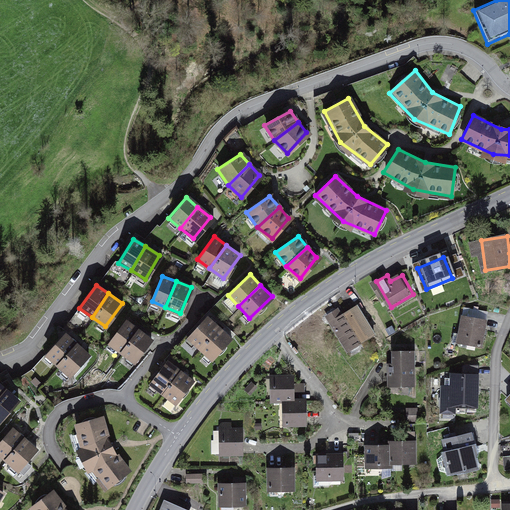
[(339,308),(325,317),(348,352),(376,334),(358,307),(344,315),(339,308)]
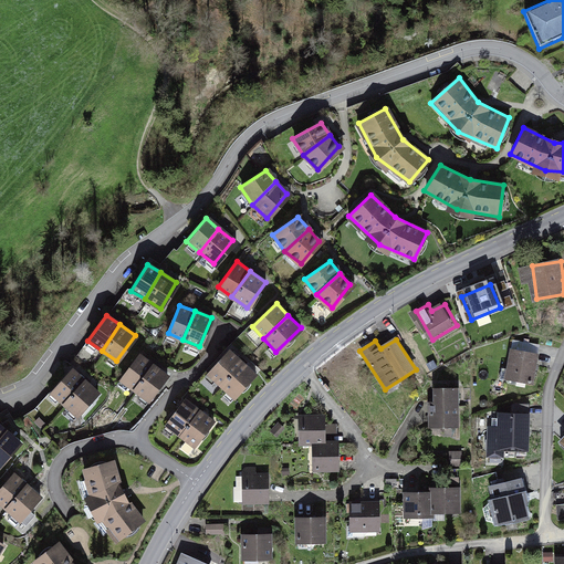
[(511,347),(507,377),(532,380),(536,352),(511,347)]
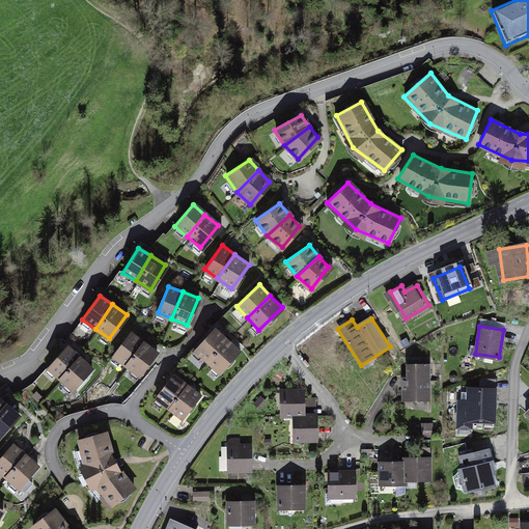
[(214,327),(193,351),(204,361),(225,337),(214,327)]
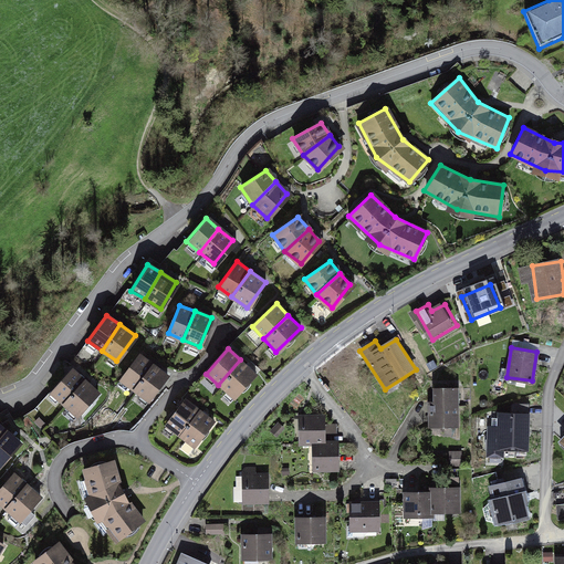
[(138,354),(119,379),(134,389),(152,364),(138,354)]
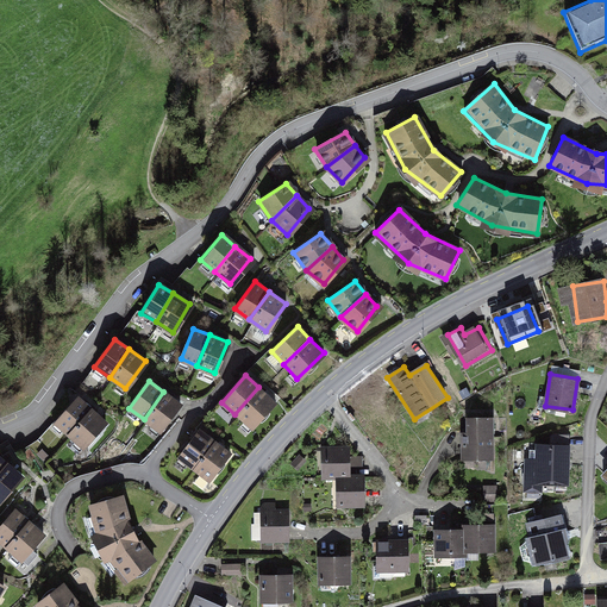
[(274,400),(258,387),(235,414),(249,427),(274,400)]
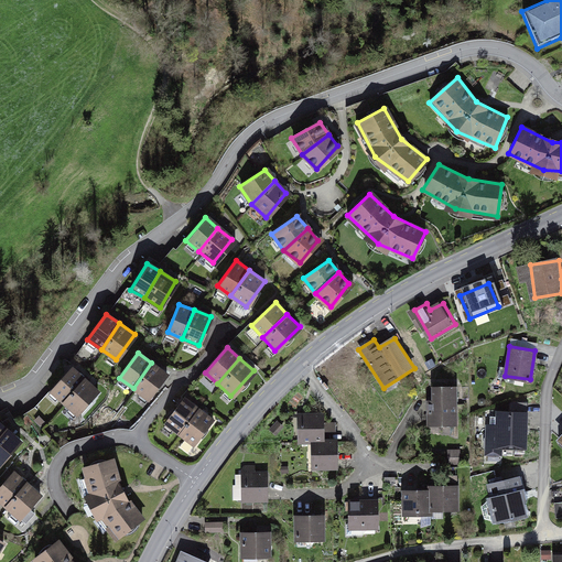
[(166,374),(151,363),(133,388),(148,399),(166,374)]
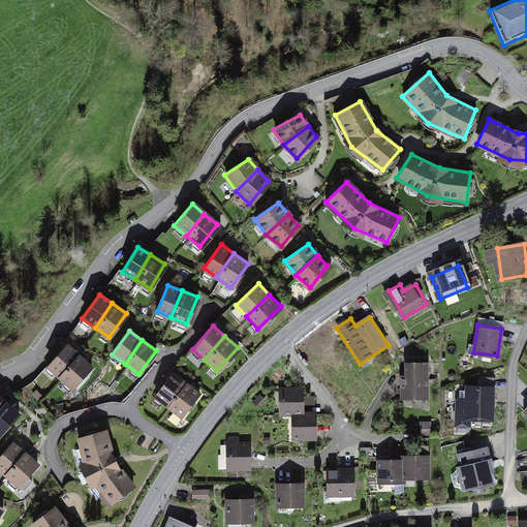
[(63,346),(47,371),(59,379),(75,355),(63,346)]
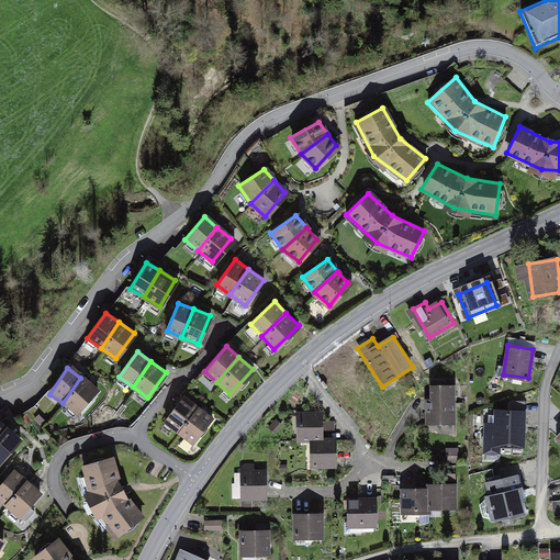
[(96,389),(80,378),(63,403),(77,414),(96,389)]
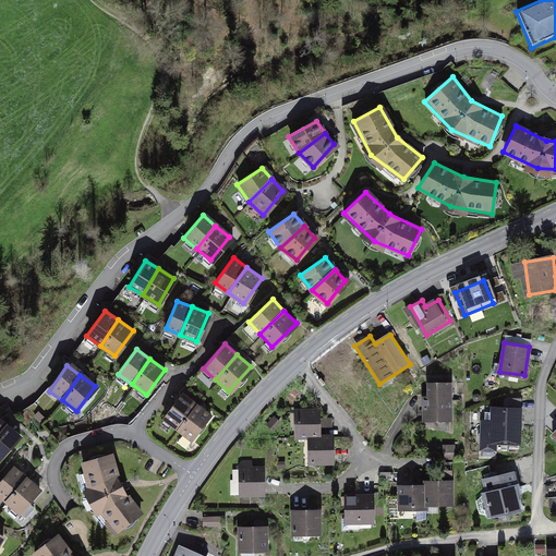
[(452,383),(431,382),(430,419),(451,420),(452,383)]
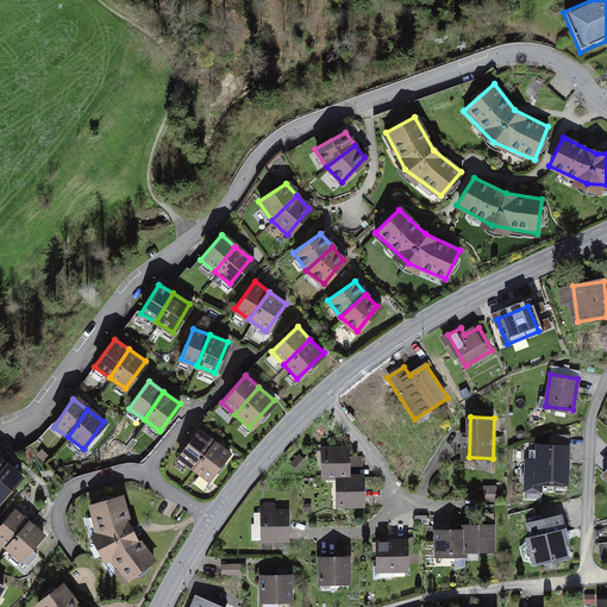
[(198,430),(177,457),(192,468),(212,440),(198,430)]
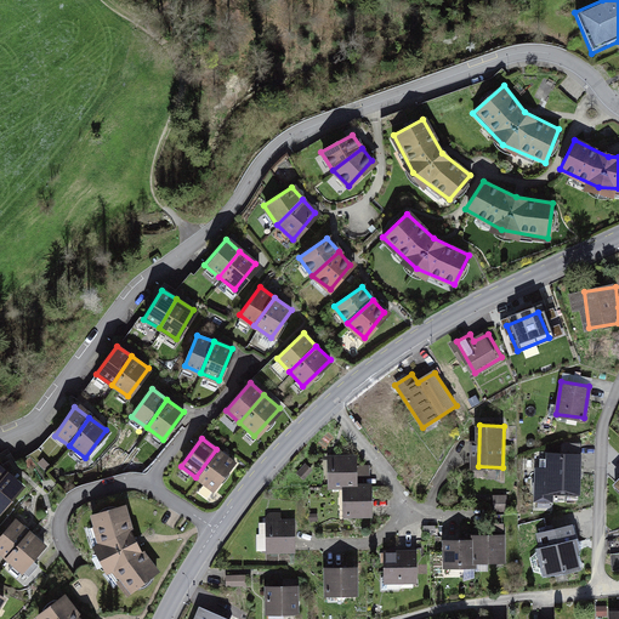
[(233,460),(216,449),(196,477),(213,489),(233,460)]
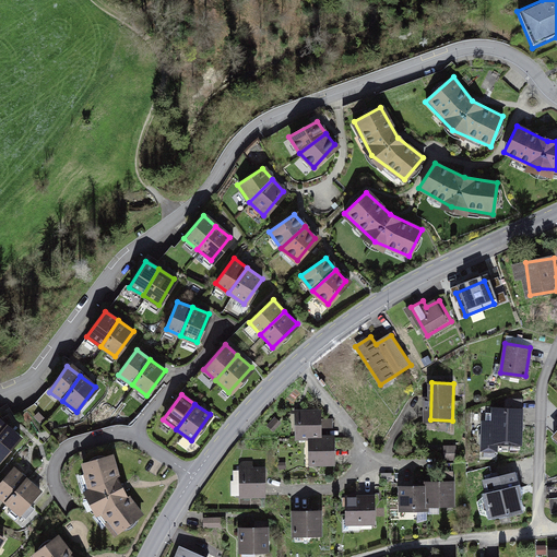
[(484,421),(483,442),(521,443),(522,409),(493,407),(493,421),(484,421)]
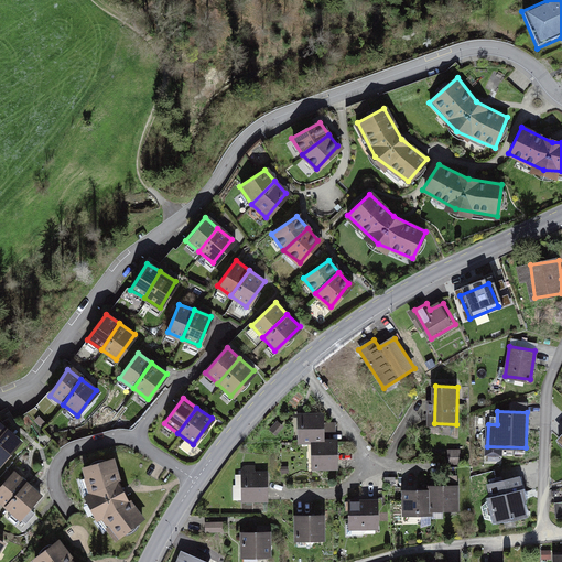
[(327,415),(302,415),(302,442),(316,442),(327,442),(327,415)]
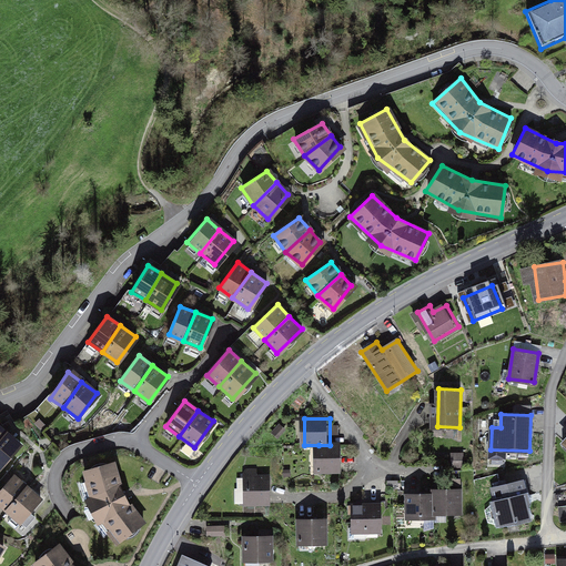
[(19,443),(3,432),(0,436),(0,468),(19,443)]
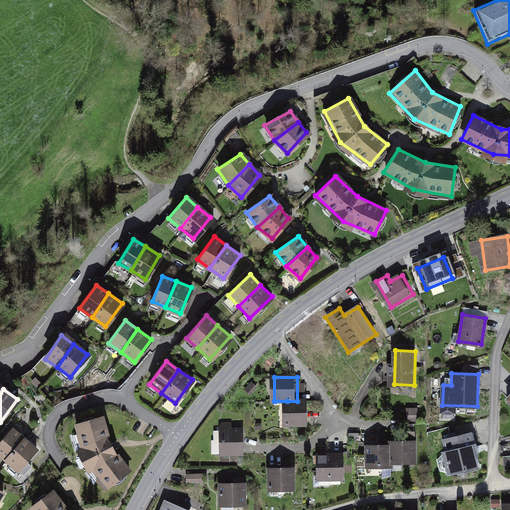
[(297,401),(287,401),(287,424),(310,424),(310,401),(297,401)]
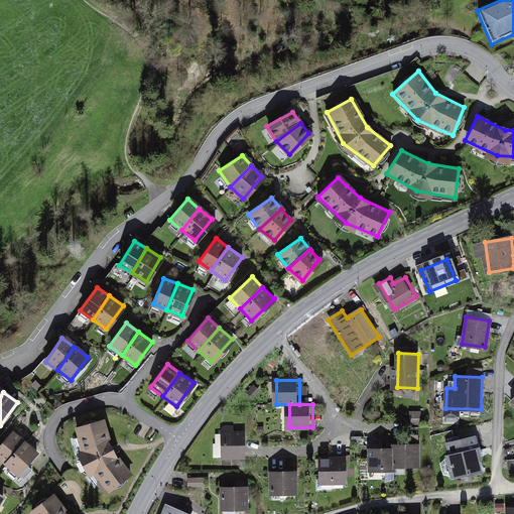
[(109,490),(129,472),(108,448),(102,419),(76,427),(83,464),(109,490)]
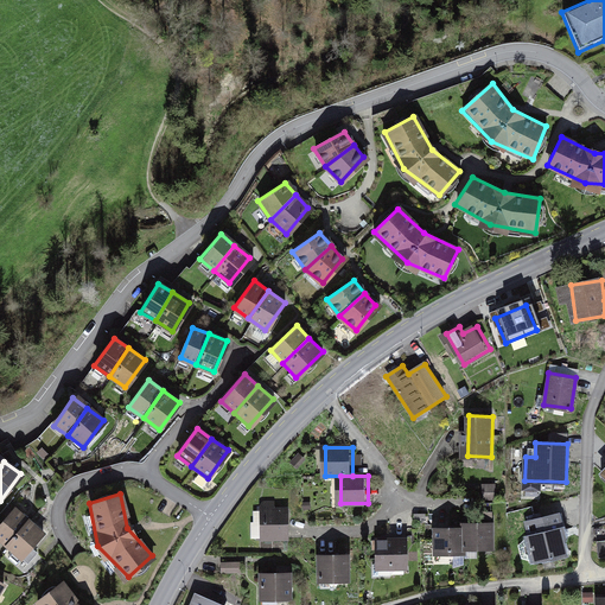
[(13,508),(0,522),(0,540),(6,546),(29,520),(13,508)]
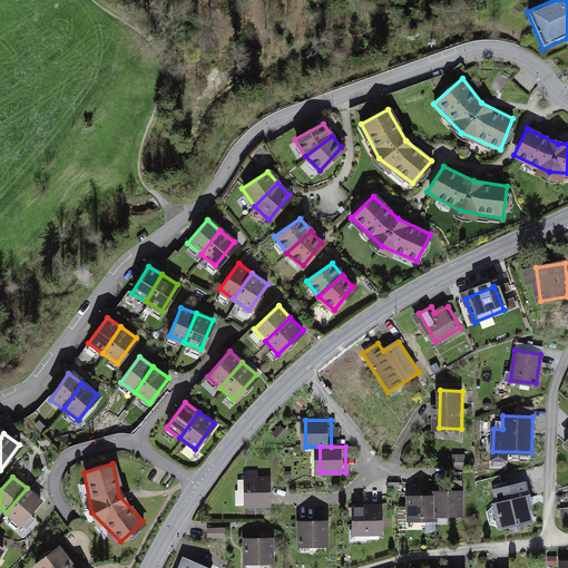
[(248,478),(248,503),(275,503),(275,479),(248,478)]
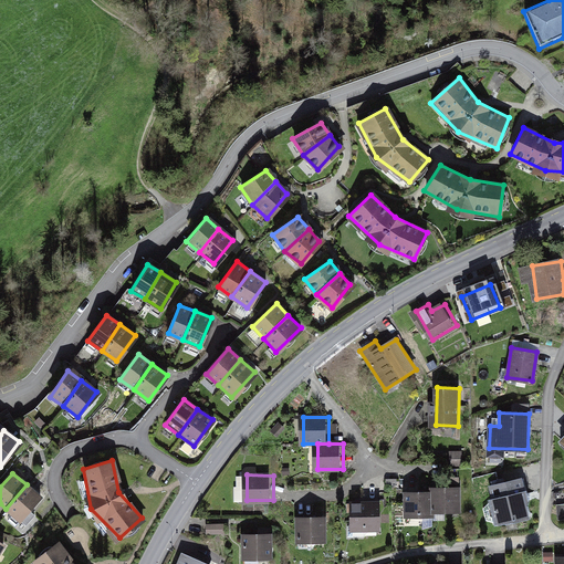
[(492,486),(501,525),(532,519),(523,480),(492,486)]
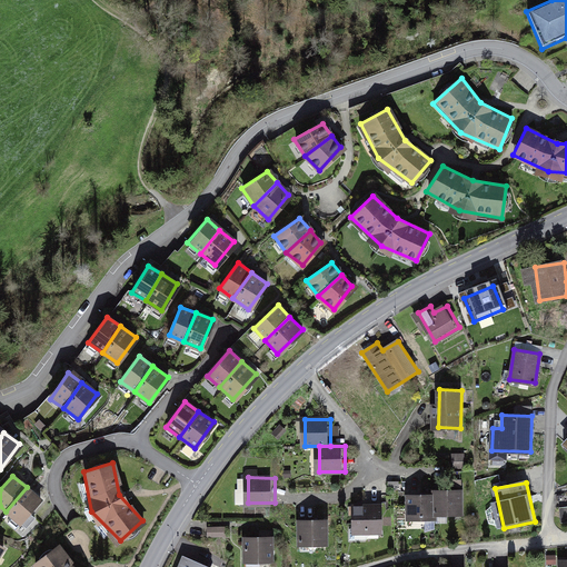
[(39,498),(27,487),(6,511),(18,523),(39,498)]
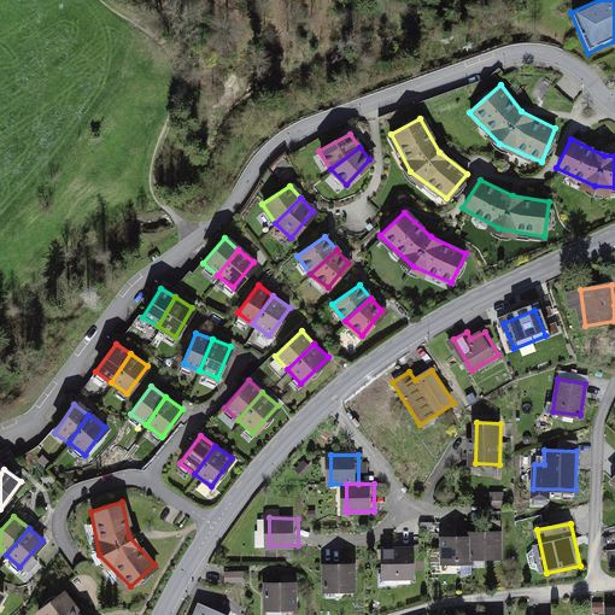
[(470,531),(470,536),(472,557),(501,556),(501,529),(470,531)]
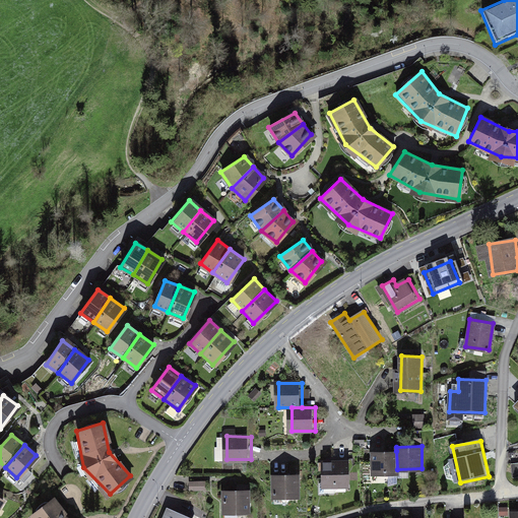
[(372,452),(372,473),(397,472),(397,469),(396,451),(372,452)]
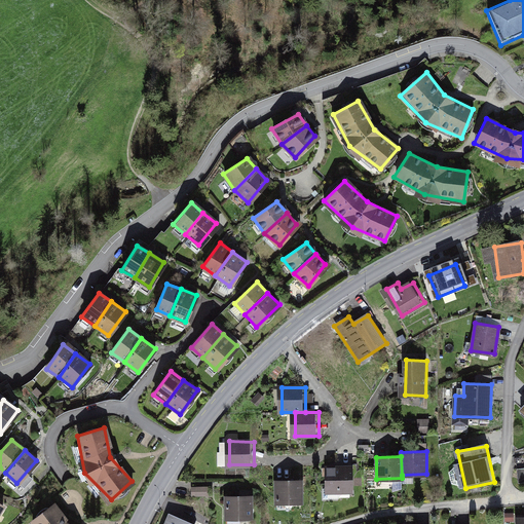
[(324,466),(324,492),(350,492),(350,466),(324,466)]
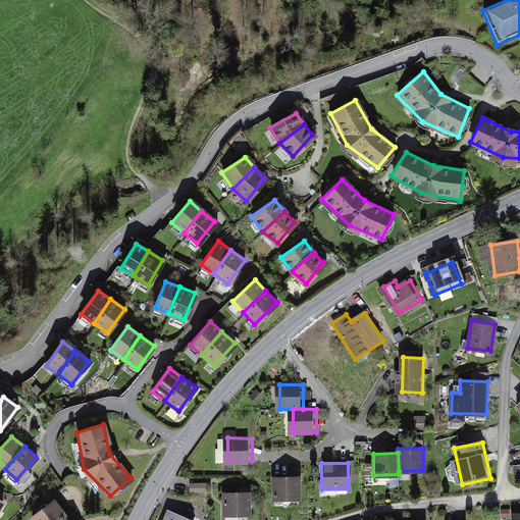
[(273,477),(274,501),(301,500),(301,477),(273,477)]
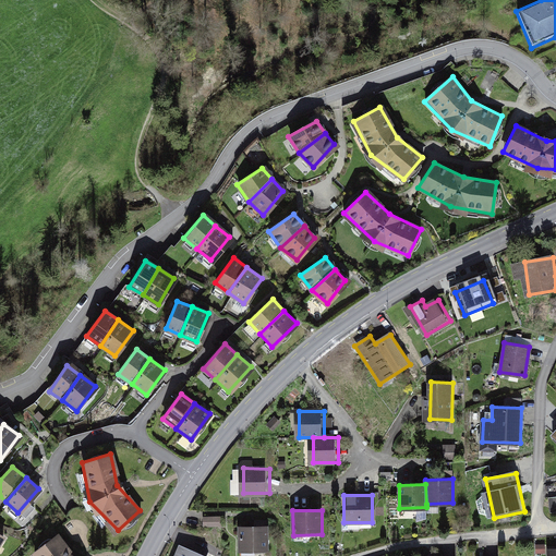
[(218,522),(218,511),(201,511),(201,522),(218,522)]
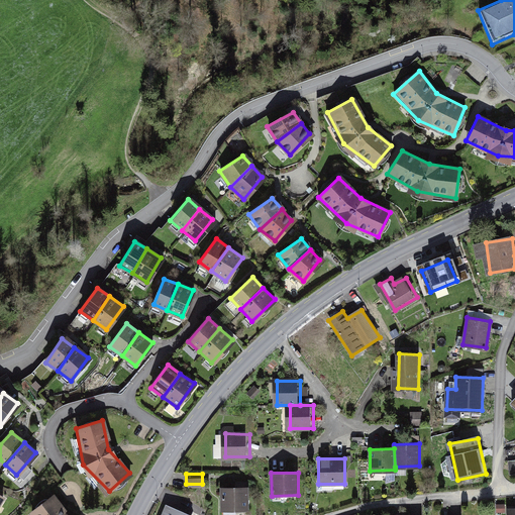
[(223,488),(223,511),(249,511),(249,488),(223,488)]
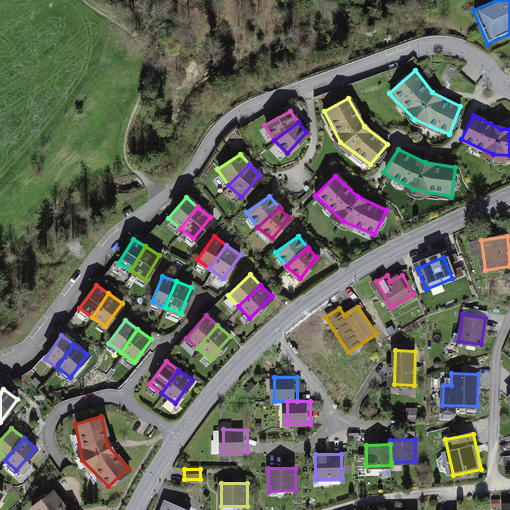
[(64,509),(51,491),(27,507),(28,509),(64,509)]
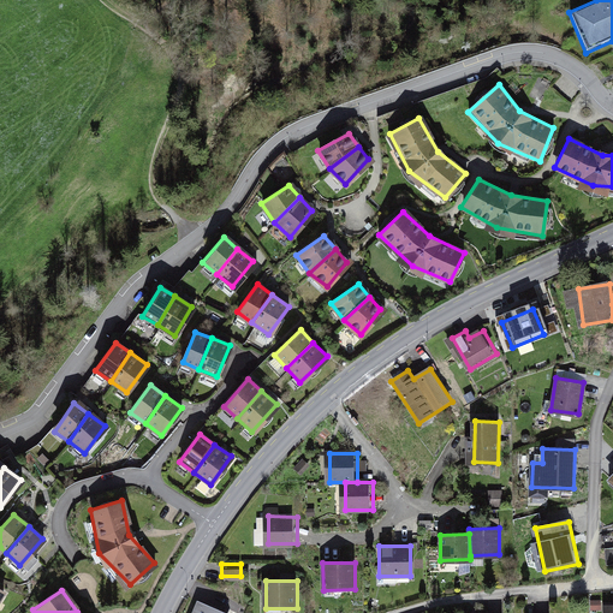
[(226,612),(200,601),(194,612),(226,612)]
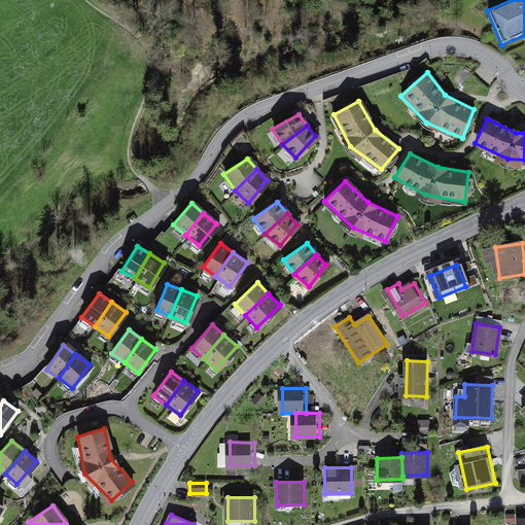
All buildings are outlined.
